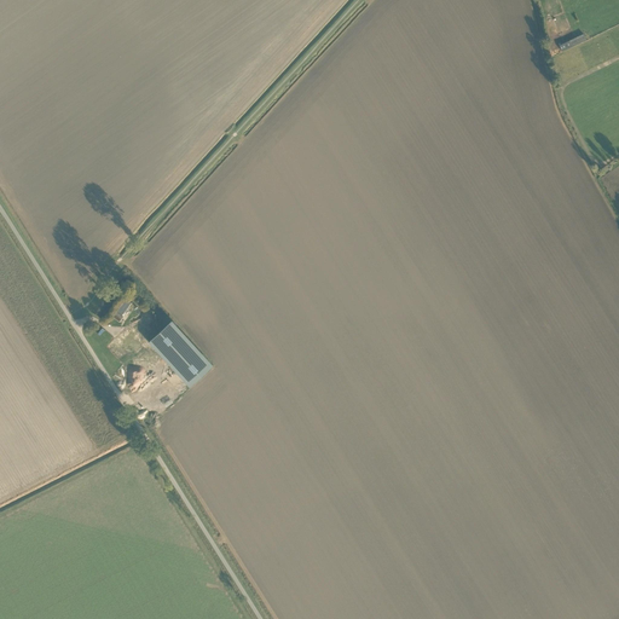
[(583,34),(559,45),(562,51),(586,40),(583,34)]
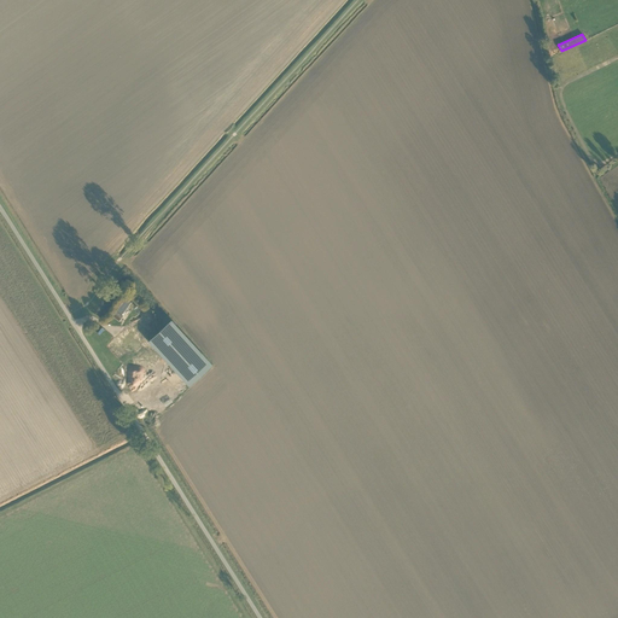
[(126,298),(112,316),(120,321),(124,315),(122,314),(132,302),(126,298)]
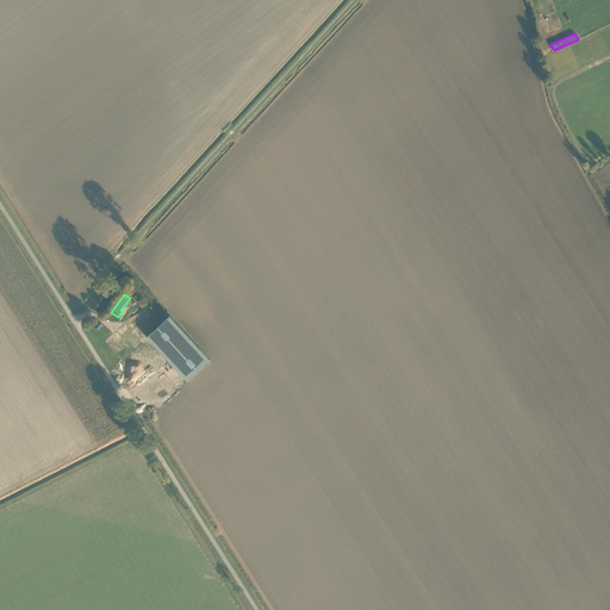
[(169,316),(147,336),(187,380),(210,360),(169,316)]
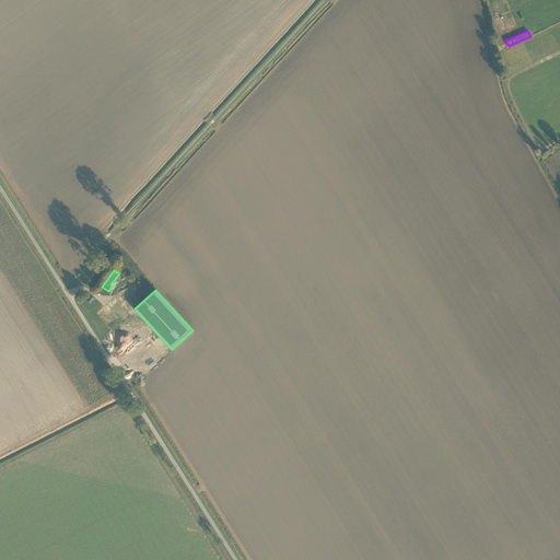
[(117,302),(113,296),(100,310),(108,319),(111,316),(115,321),(120,316),(115,311),(114,310),(120,304),(118,301),(117,302)]
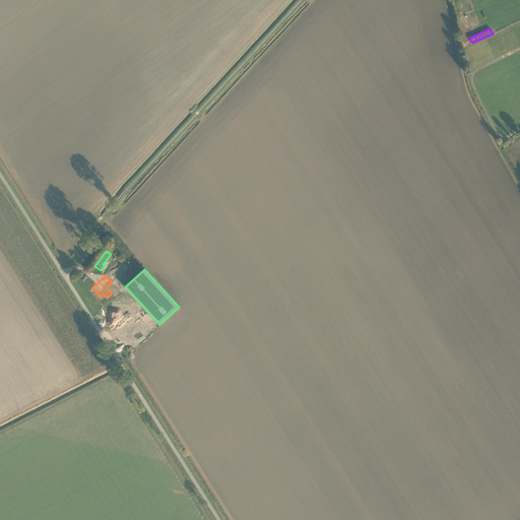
[(115,326),(118,329),(124,324),(121,320),(115,326)]
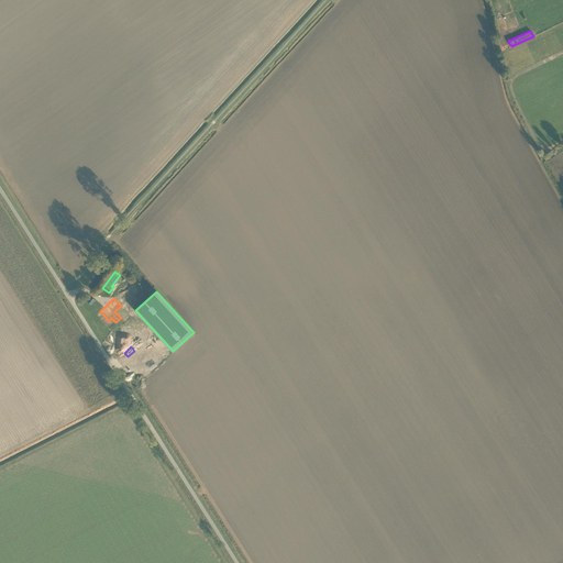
[(143,355),(134,361),(140,367),(147,361),(143,355)]
